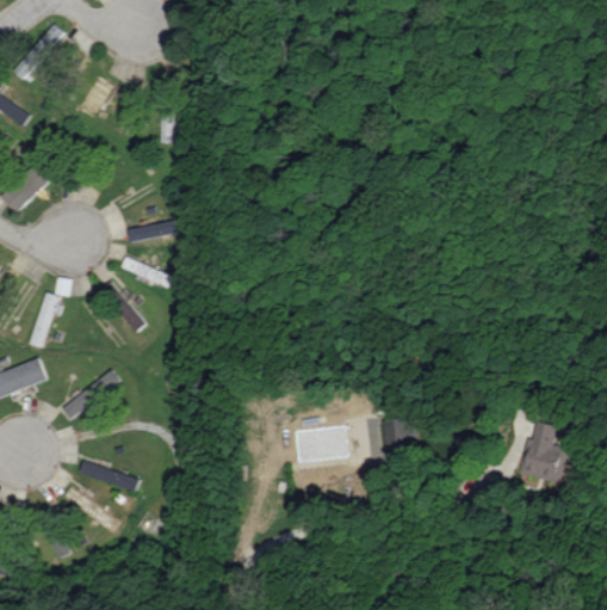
[(63,34),(53,23),(11,69),(22,79),(63,34)]
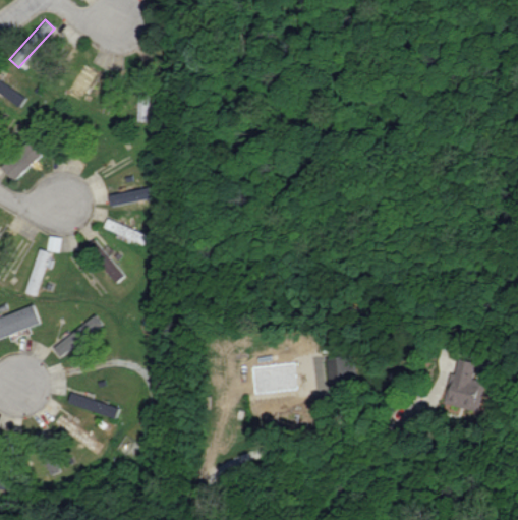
[(24,98),(0,80),(0,94),(18,107),(24,98)]
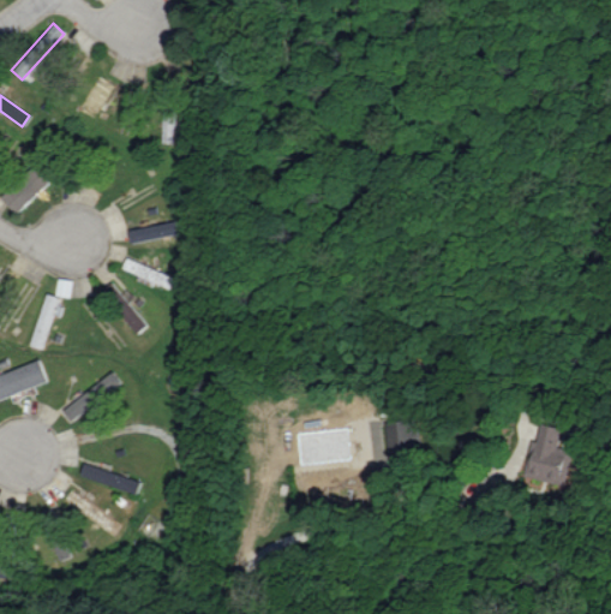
[(172,142),(172,108),(160,108),(161,142),(172,142)]
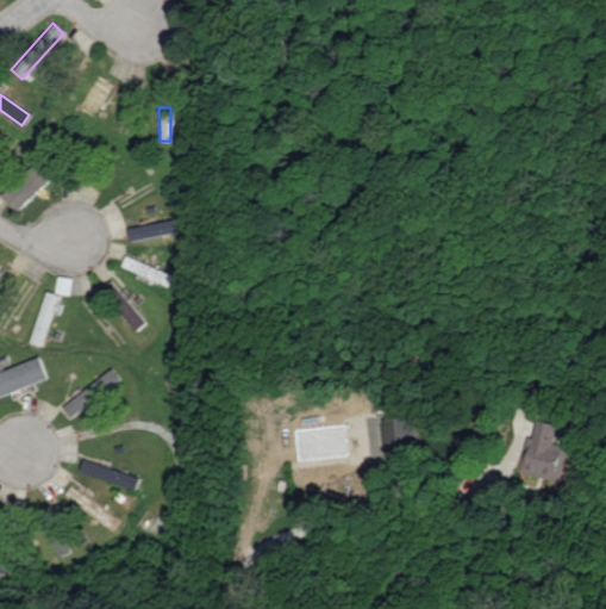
[(0,198),(14,212),(49,180),(33,163),(0,196),(0,198)]
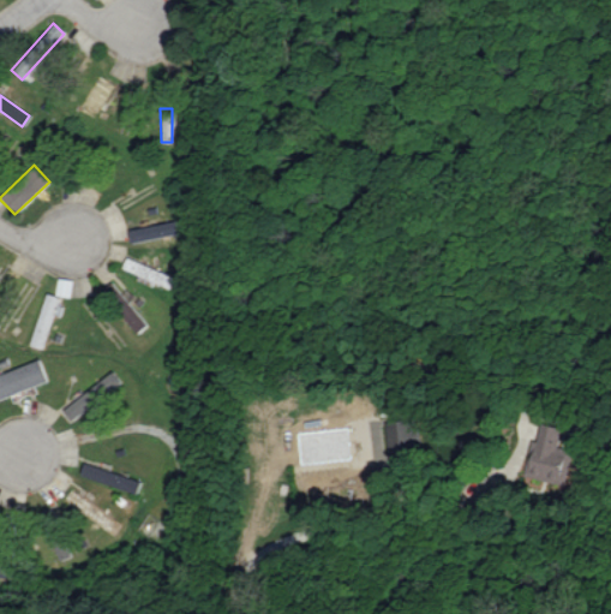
[(181,234),(180,222),(126,228),(127,242),(181,234)]
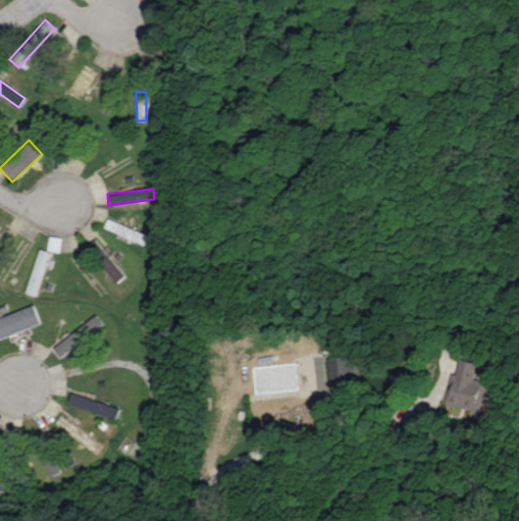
[(148,237),(106,219),(102,228),(145,246),(148,237)]
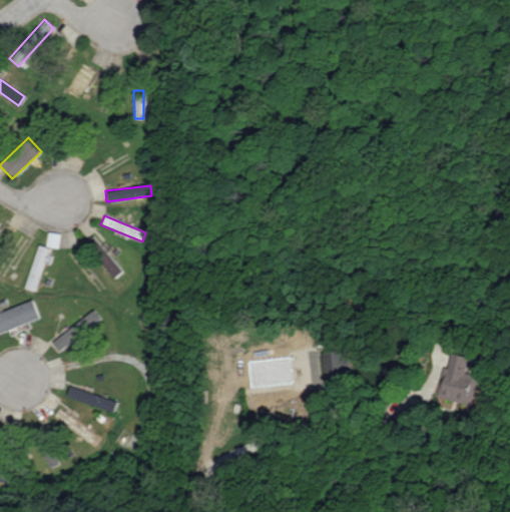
[(46,247),(38,245),(24,289),(32,292),(46,247)]
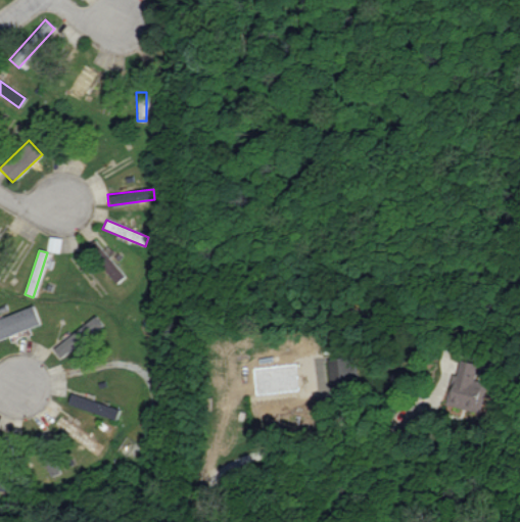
[(115,284),(123,278),(102,252),(95,257),(115,284)]
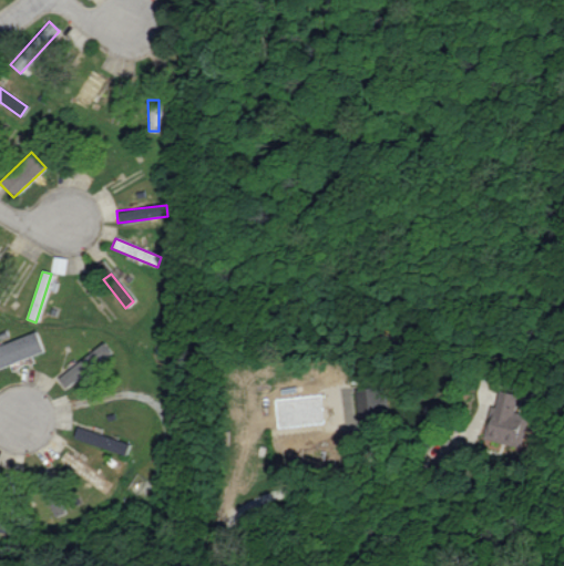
[(0,368),(43,352),(36,332),(0,345),(0,368)]
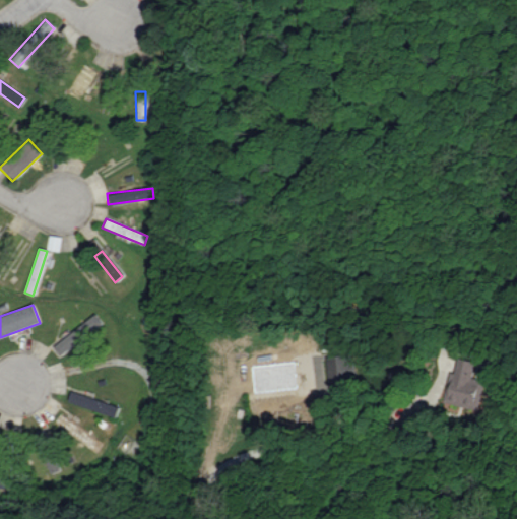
[(52,345),(58,354),(102,325),(95,316),(52,345)]
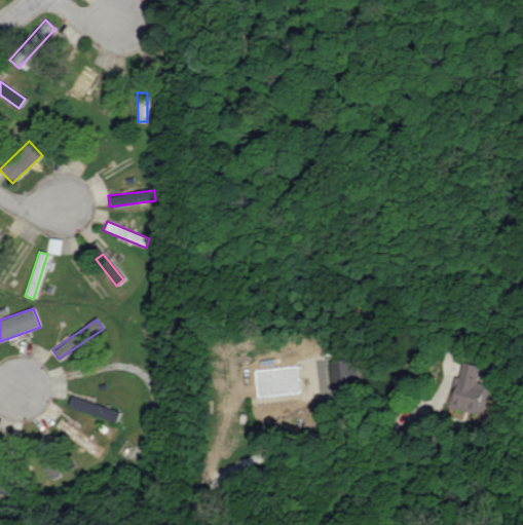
[(358,387),(357,360),(330,361),(331,388),(358,387)]
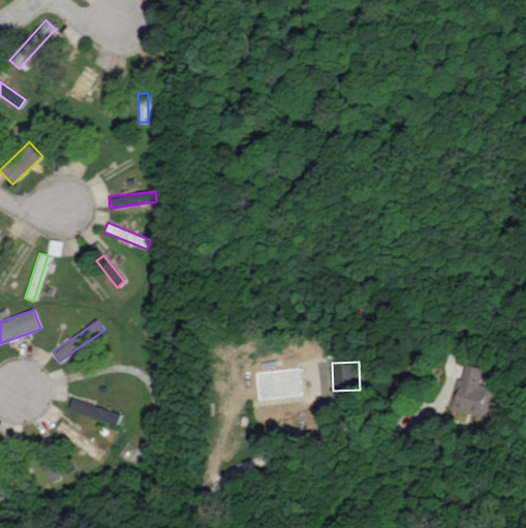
[(483,368),(460,364),(452,411),(486,417),(491,387),(480,385),(483,368)]
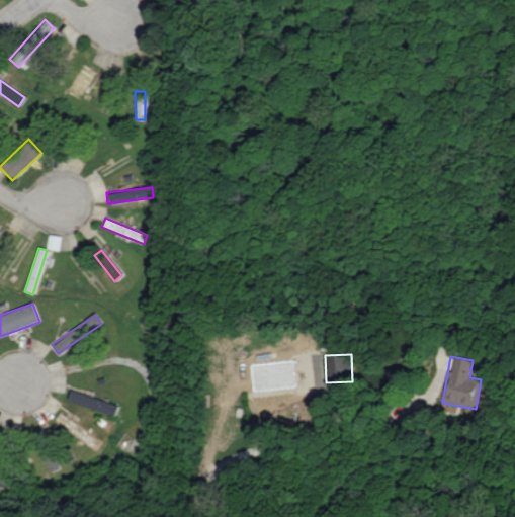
[(117,406),(70,390),(67,400),(113,417),(117,406)]
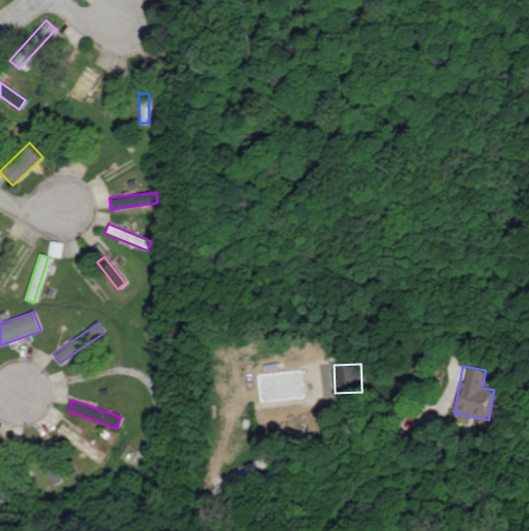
[(60,483),(55,467),(37,472),(43,488),(60,483)]
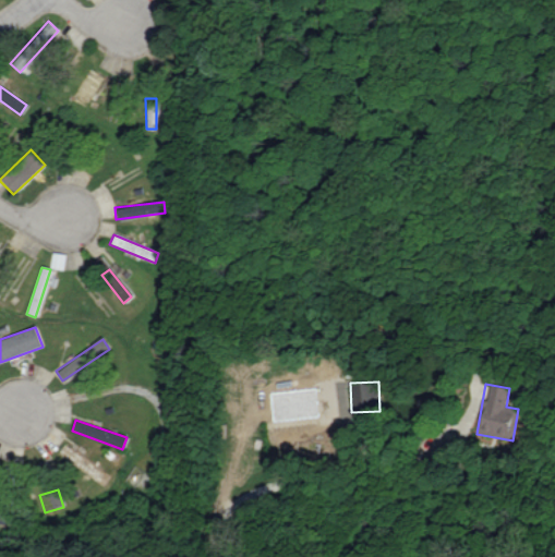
[(9,504),(0,504),(0,523),(9,524),(9,504)]
